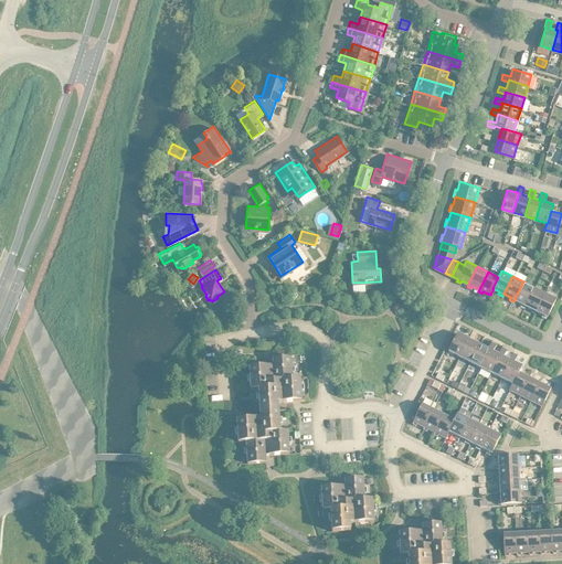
[(523,307),(525,305),(533,287),(523,282),(515,299),(521,302),(520,305),(523,307)]
